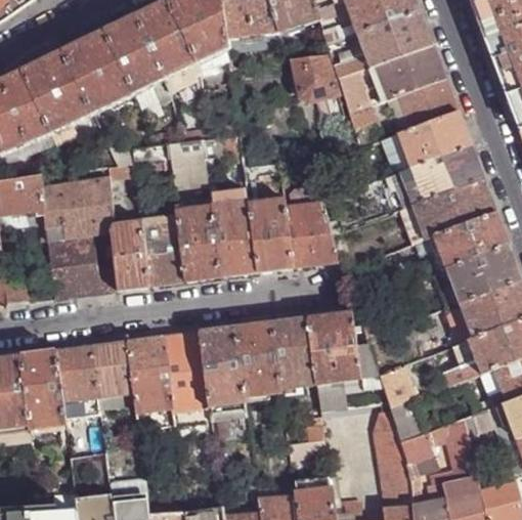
[(0,19),(26,0),(0,0),(0,19)]
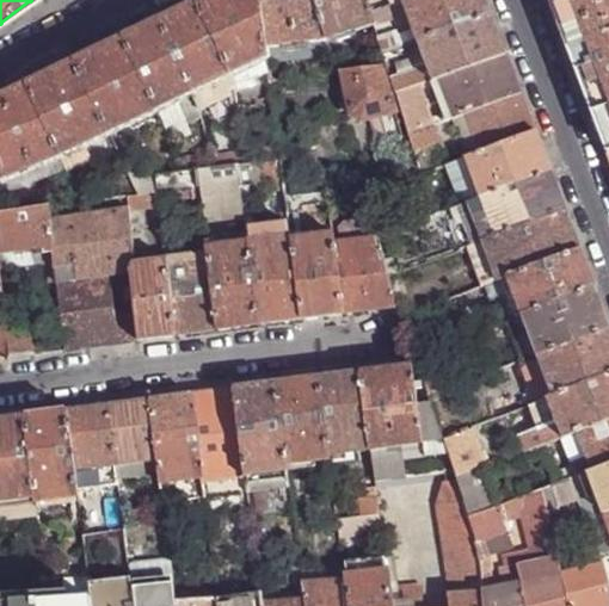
[(213,81),(229,73),(194,0),(164,14),(158,18),(194,91),(213,81)]
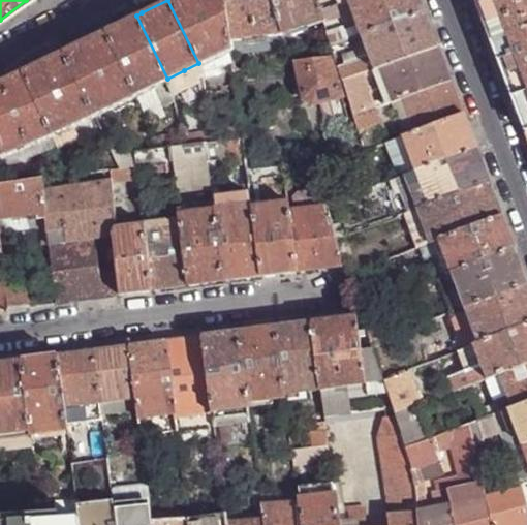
[(212,57),(228,49),(227,38),(222,0),(167,0),(198,63),(210,58),(212,57)]
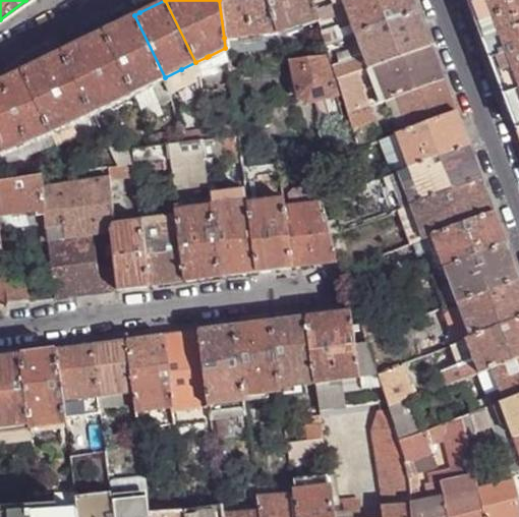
[(219,0),(224,38),(275,31),(265,0),(219,0)]
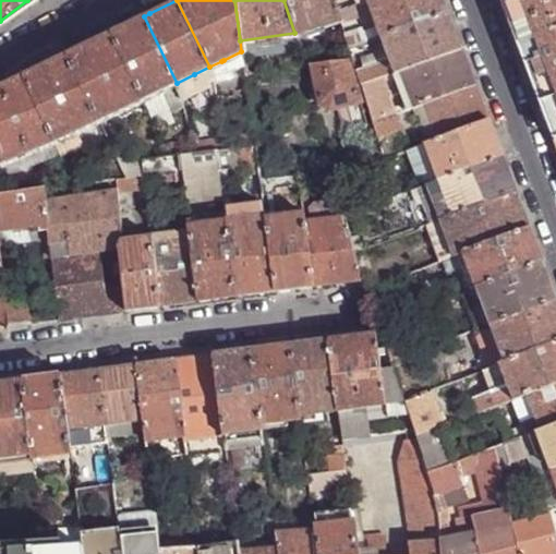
[(283,0),(294,33),(339,19),(336,10),(333,0),(283,0)]
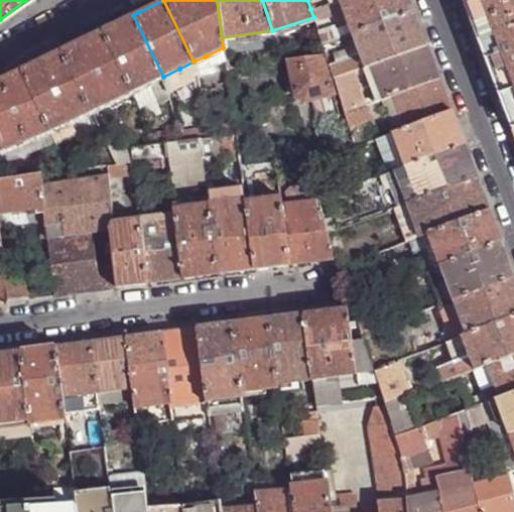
[(307,0),(310,9),(327,3),(334,0),(307,0)]
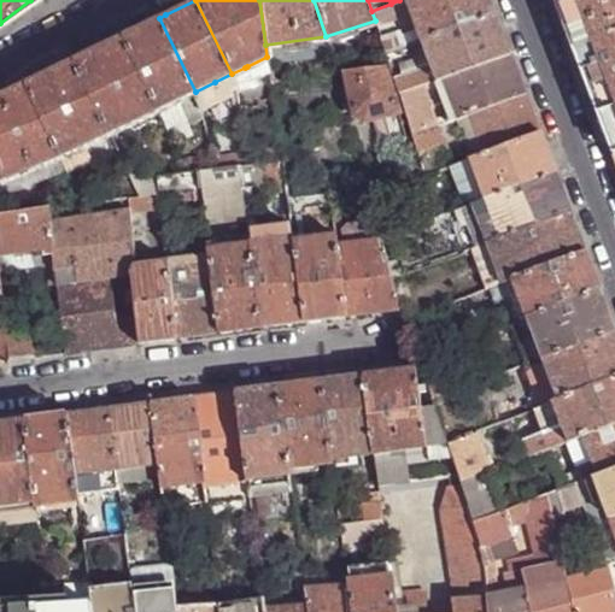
[(405,0),(420,37),(495,10),(491,0),(405,0)]
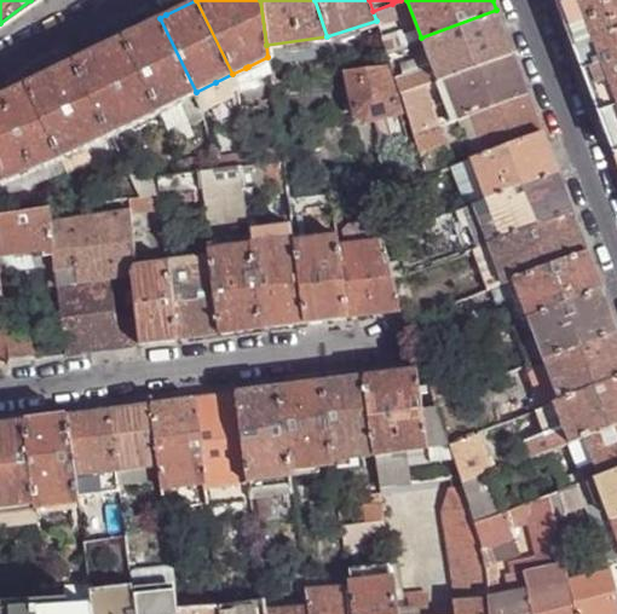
[(555,0),(558,4),(594,100),(615,152),(616,151),(616,0),(555,0)]
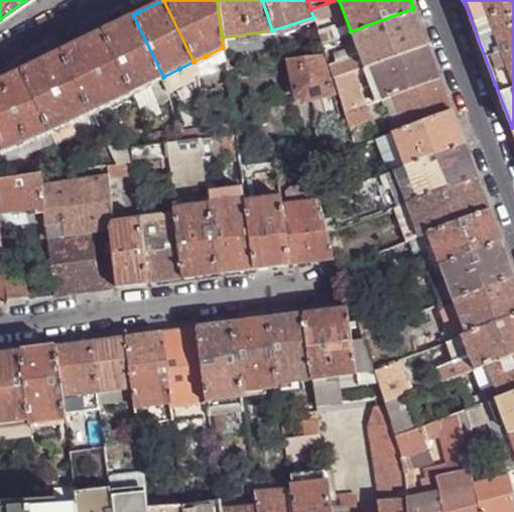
[(310,9),(313,17),(330,12),(327,3),(310,9)]
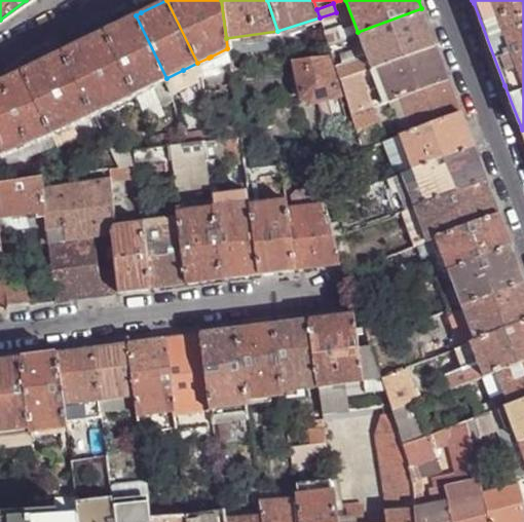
[(366,52),(371,66),(376,64),(435,42),(427,24),(421,8),(358,32),(366,52)]
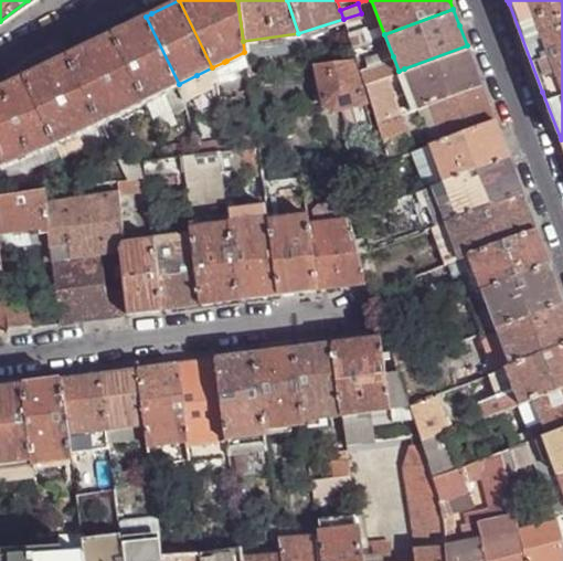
[(170,108),(183,105),(182,99),(179,84),(146,17),(120,29),(112,33),(142,102),(163,92),(169,106),(170,108)]
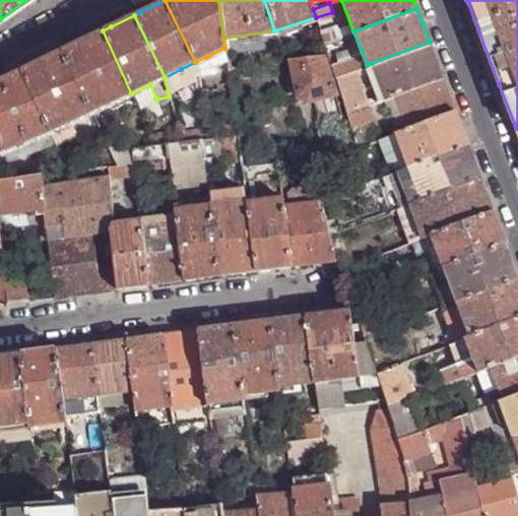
[(321,34),(323,43),(339,37),(344,35),(341,26),(321,34)]
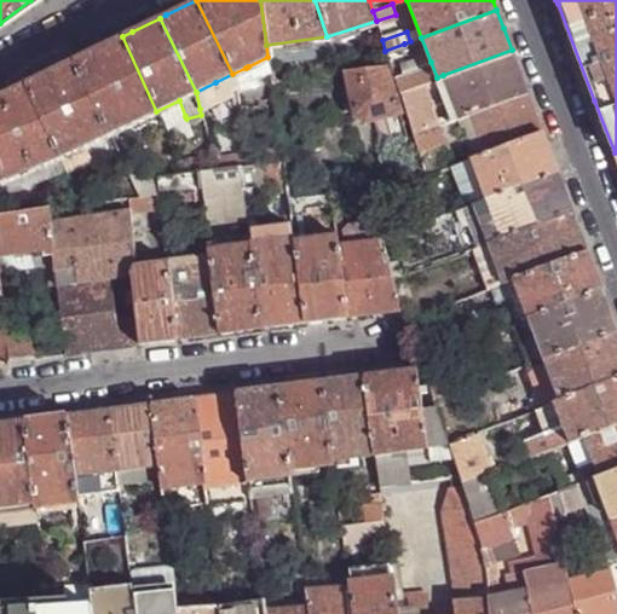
[(126,126),(156,111),(122,36),(90,52),(74,59),(110,133),(126,126)]
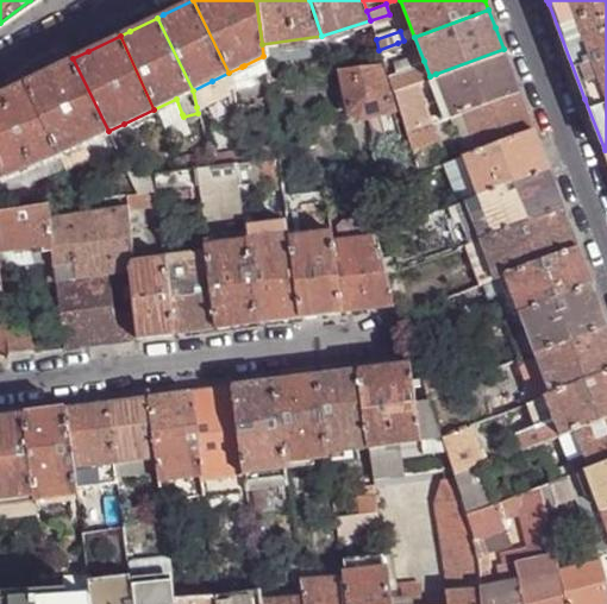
[(448,107),(450,113),(462,108),(518,88),(511,65),(504,49),(436,74),(448,107)]
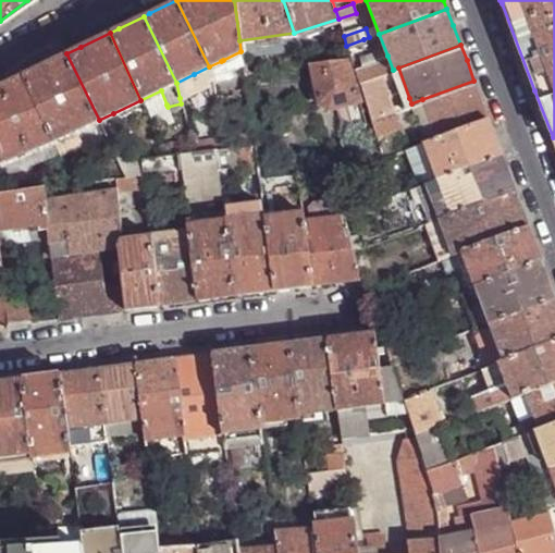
[(70,135),(99,120),(66,53),(44,65),(21,75),(53,142),(70,135)]
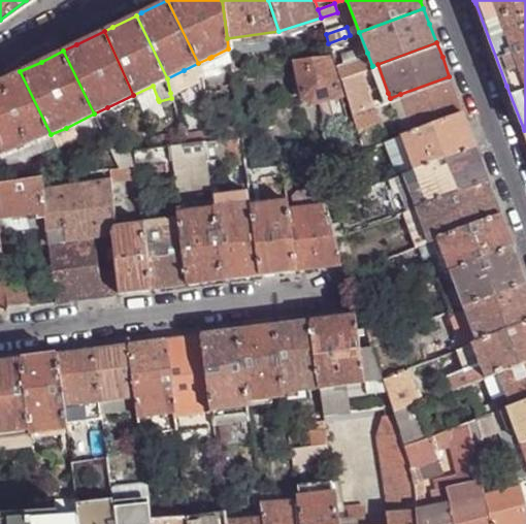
[(335,64),(339,77),(361,70),(372,66),(367,53),(335,64)]
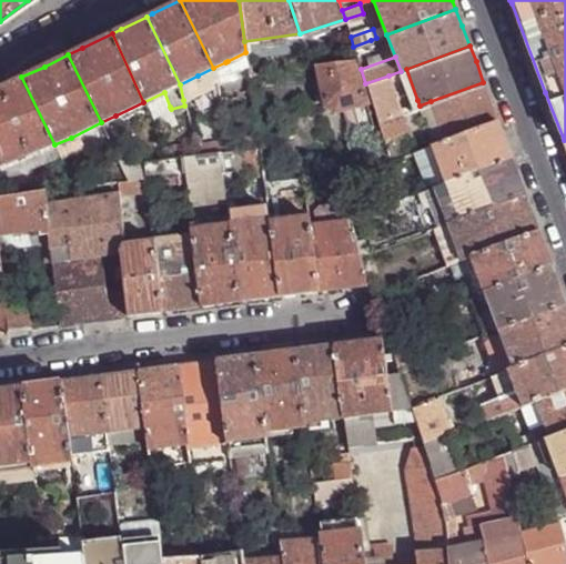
[(365,101),(352,59),(313,63),(323,104),(332,111),(351,106),(365,101)]
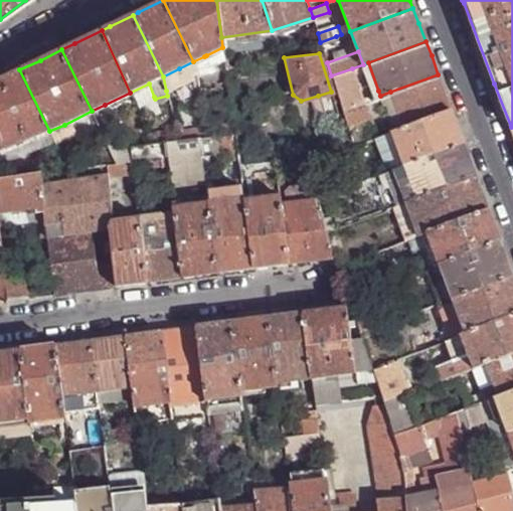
[(195,70),(195,73),(209,69),(204,56),(193,61),(195,70)]
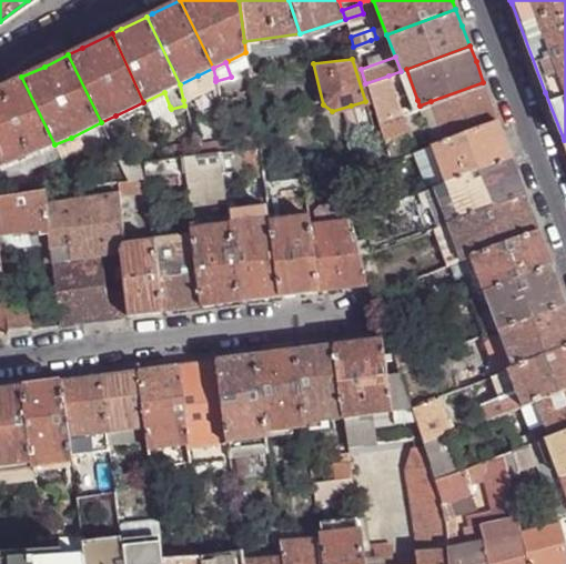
[(208,79),(215,78),(213,68),(198,76),(180,84),(183,100),(210,86),(208,79)]
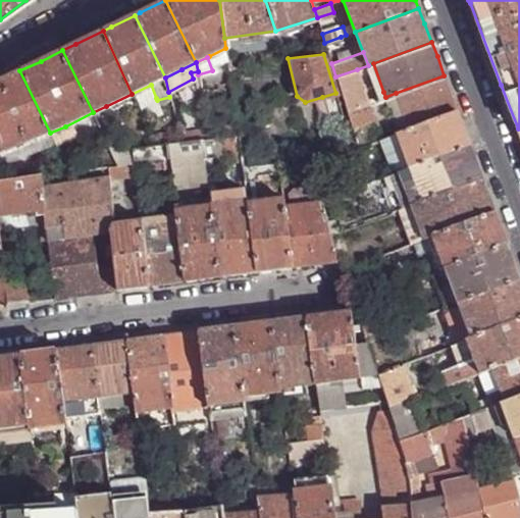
[(335,76),(348,111),(368,104),(357,69),(335,76)]
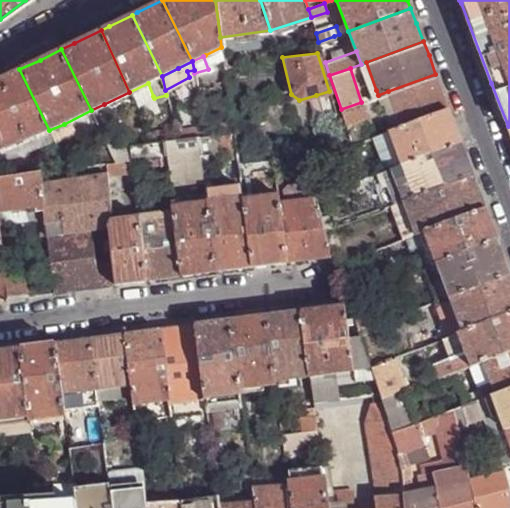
[(0,139),(3,149),(49,130),(19,69),(0,78),(0,139)]
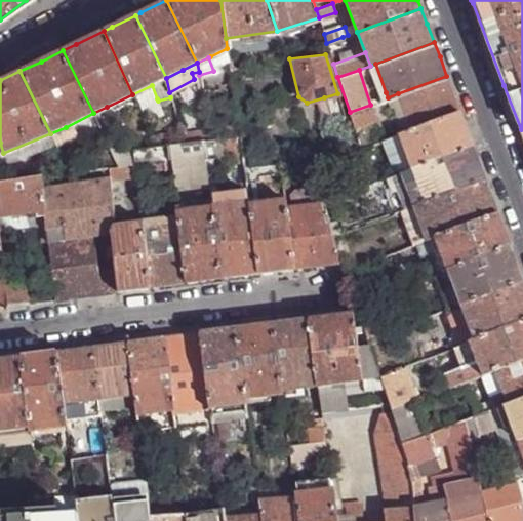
[(406,115),(411,127),(459,110),(452,90),(446,76),(398,93),(406,115)]
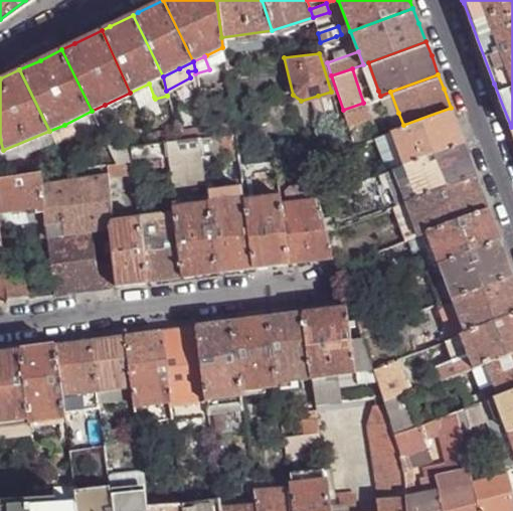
[(130,93),(135,106),(154,97),(149,83),(130,93)]
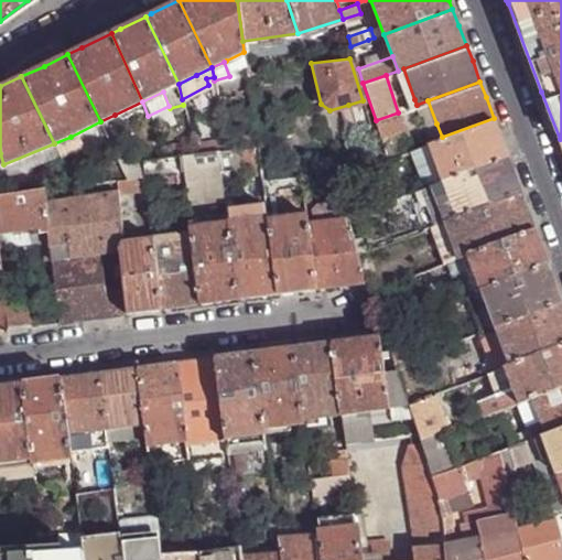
[(368,119),(363,100),(348,105),(354,121),(368,119)]
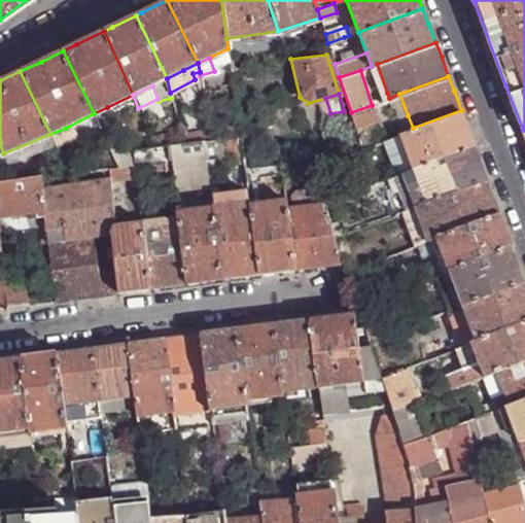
[(389,98),(386,99),(394,120),(408,115),(399,94),(389,98)]
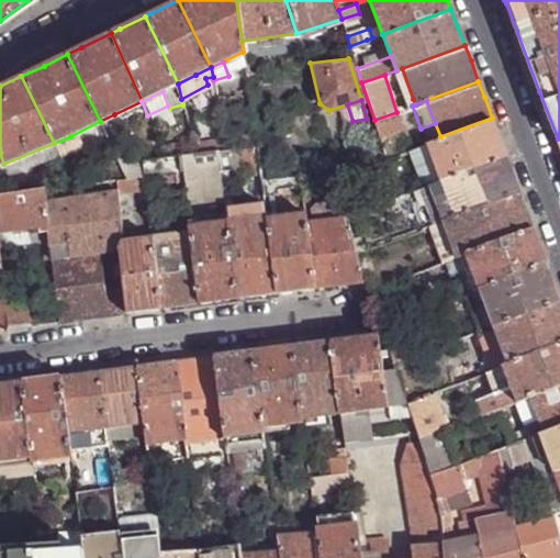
[(374,120),(378,132),(400,123),(396,112),(374,120)]
